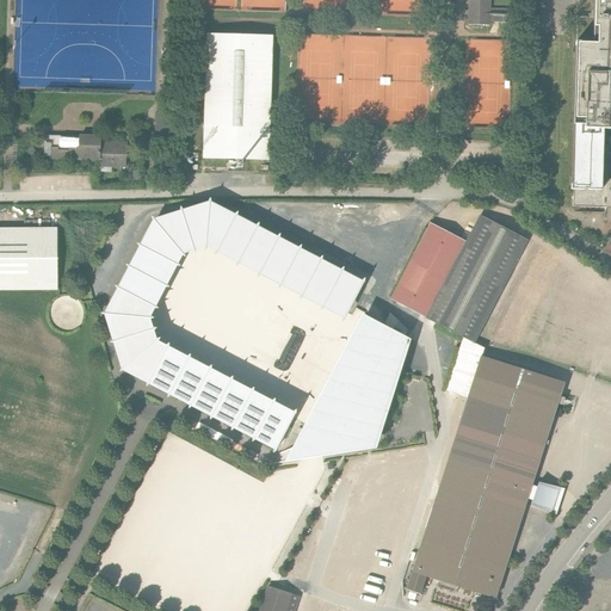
[(454,0),(454,5),(469,5),(468,25),(491,26),(491,22),(508,23),(508,10),(491,10),(491,0),(454,0)]
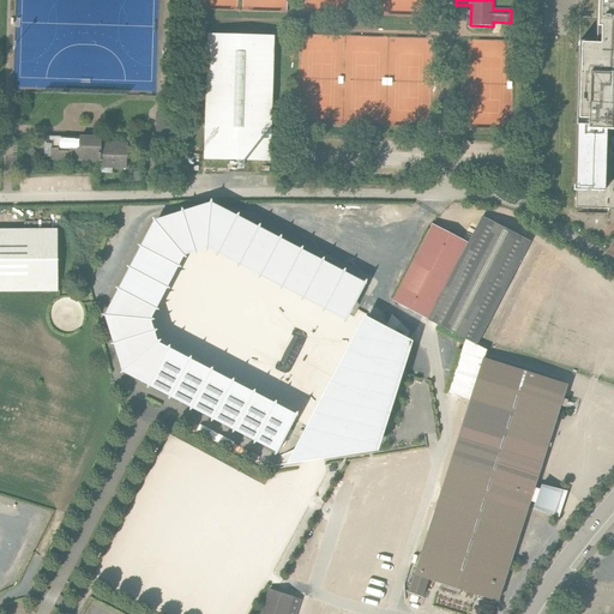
[(575,44),(570,210),(613,210),(613,0),(591,0),(593,10),(591,46),(575,44)]
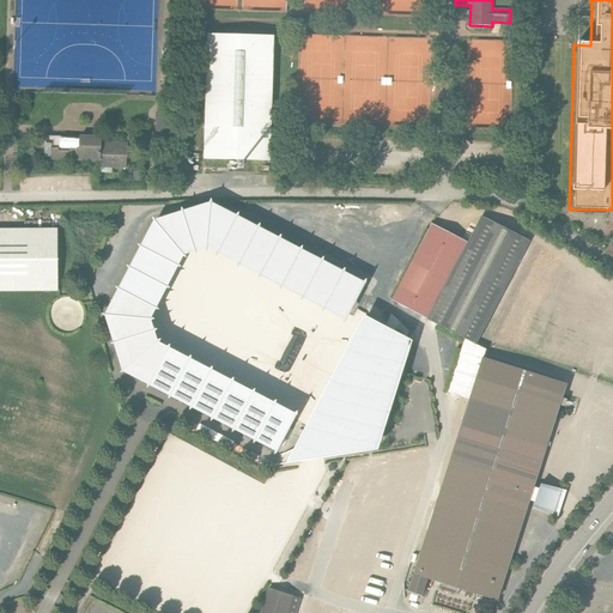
[(210,36),(206,161),(272,162),(275,38),(210,36)]
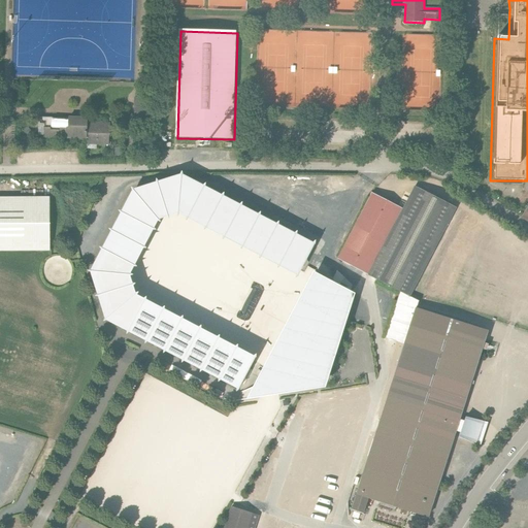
[(45,139),(87,140),(87,145),(110,145),(110,123),(88,122),(88,119),(70,119),(70,130),(45,130),(45,139)]
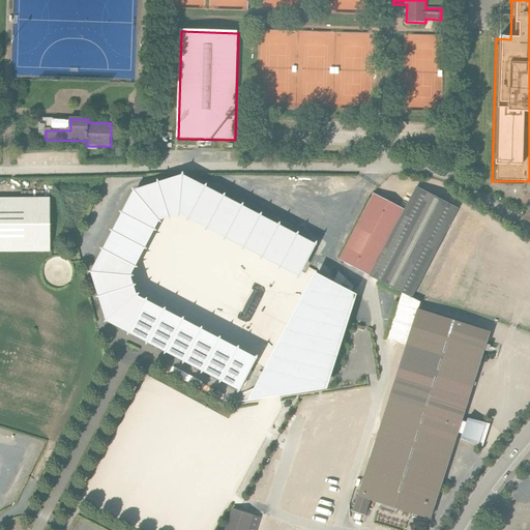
[(134,190),(160,222),(179,215),(183,172),(134,190)]
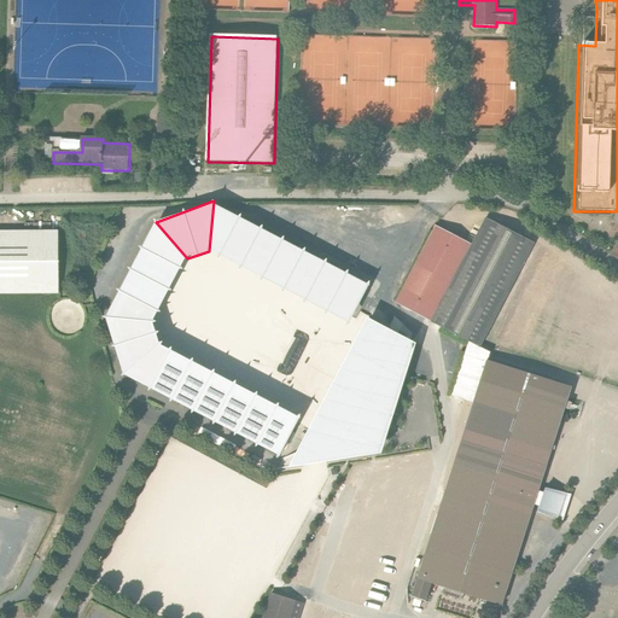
[(372,284),(214,200),(209,251),(349,322),(372,284)]
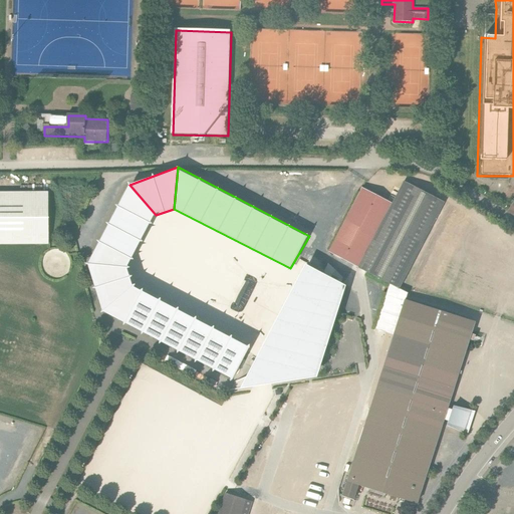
[(404,181),(392,204),(358,267),(390,284),(400,289),(445,202),(404,181)]
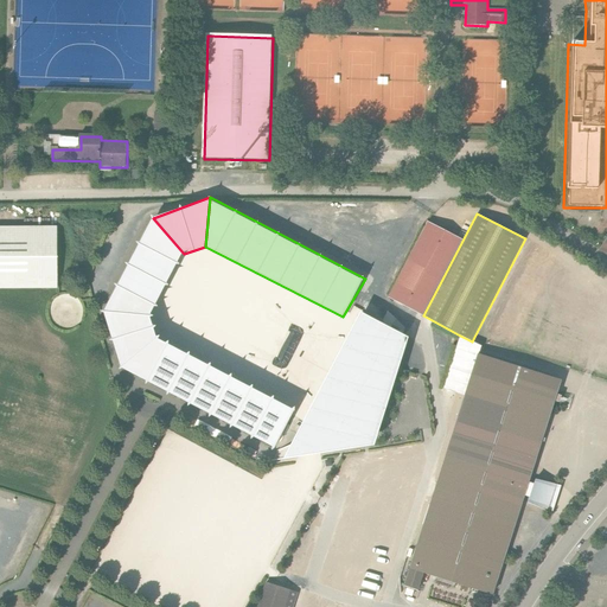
[(184,254),(153,218),(104,312),(151,318),(184,254)]
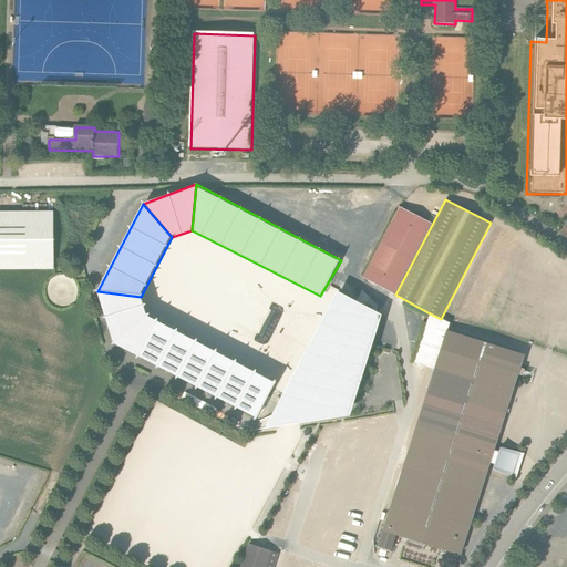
[(361,277),(395,295),(432,225),(398,207),(361,277)]
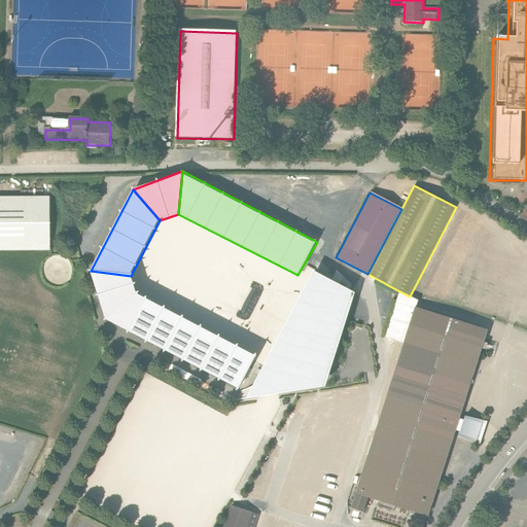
[(49,197),(0,197),(0,251),(50,251),(49,197)]
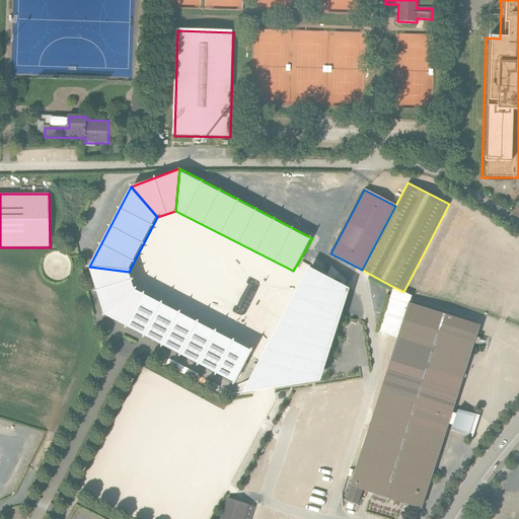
[(135,290),(129,272),(89,267),(103,313),(128,326),(143,294),(135,290)]
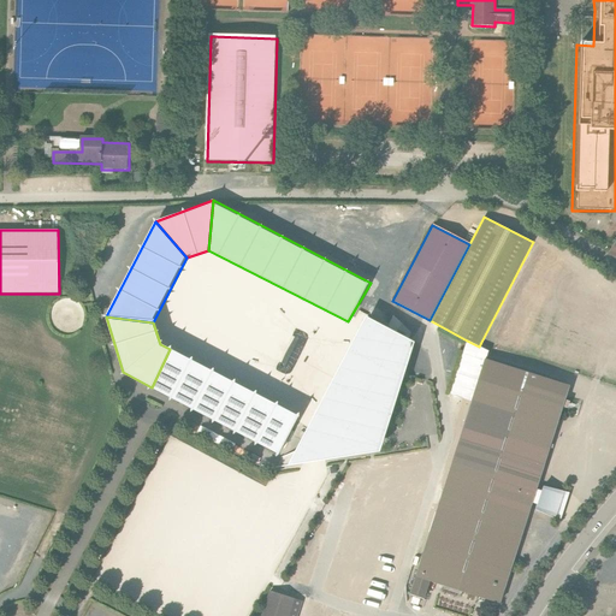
[(416,343),(367,318),(362,329),(297,451),(282,457),(276,468),(290,466),(289,468),(380,454),(406,375),(416,343)]
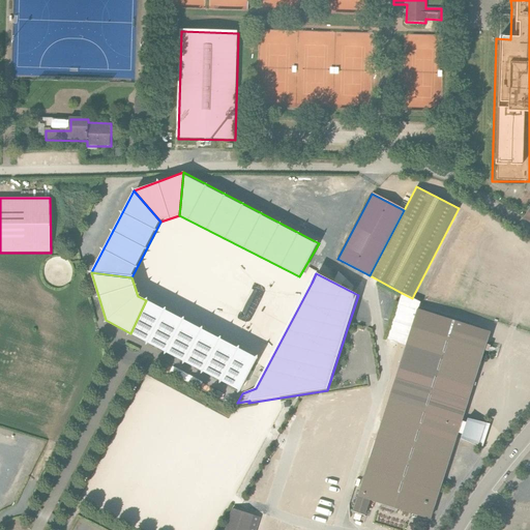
[(395,509),(430,521),(457,438),(482,448),(491,423),(464,416),(490,332),(453,321),(418,310),(421,302),(412,298),(402,293),(388,340),(407,345),(360,498),(395,509)]
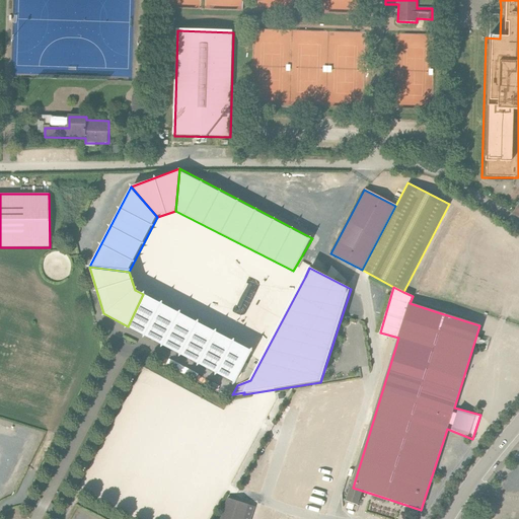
[(253,350),(143,294),(128,326),(234,384),(253,350)]
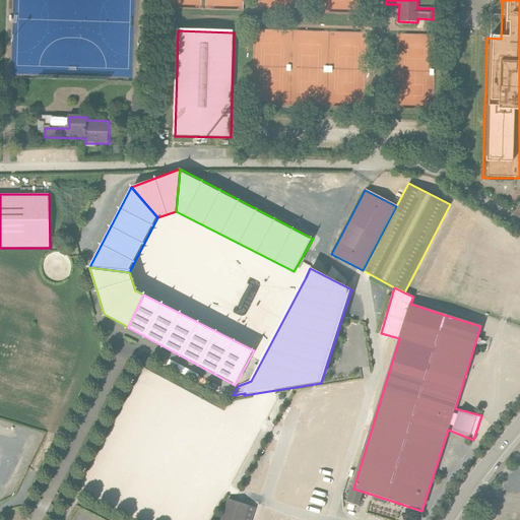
[(0,447),(8,450),(13,429),(0,425),(0,447)]
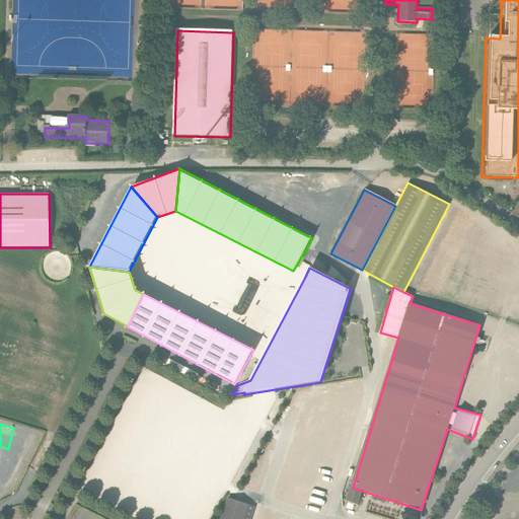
[(29,447),(40,451),(41,449),(39,448),(46,434),(38,430),(29,447)]
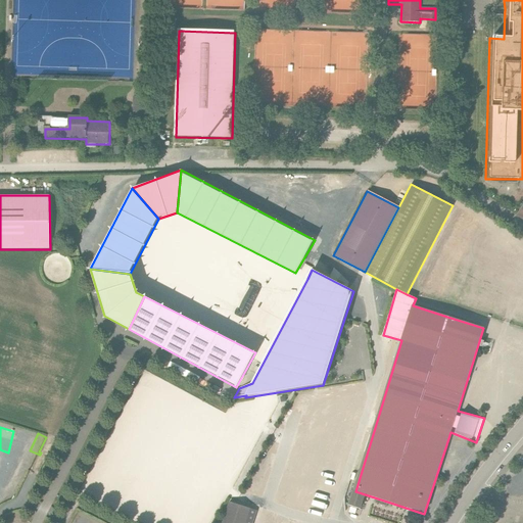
[(0,466),(0,480),(7,482),(11,462),(1,460),(0,466)]
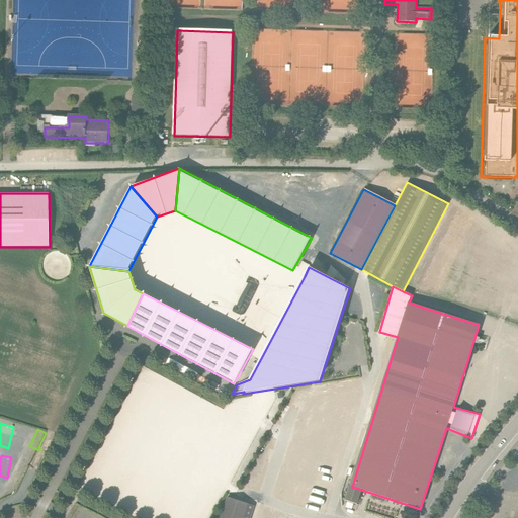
[(226,497),(219,517),(249,517),(254,506),(237,500),(226,497)]
